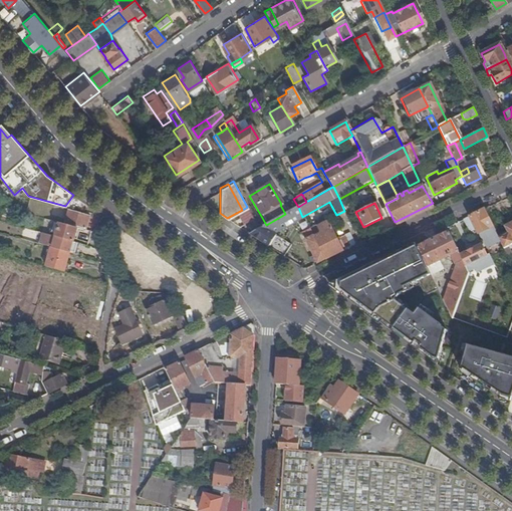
[(0,216),(16,221),(19,210),(0,204),(0,216)]
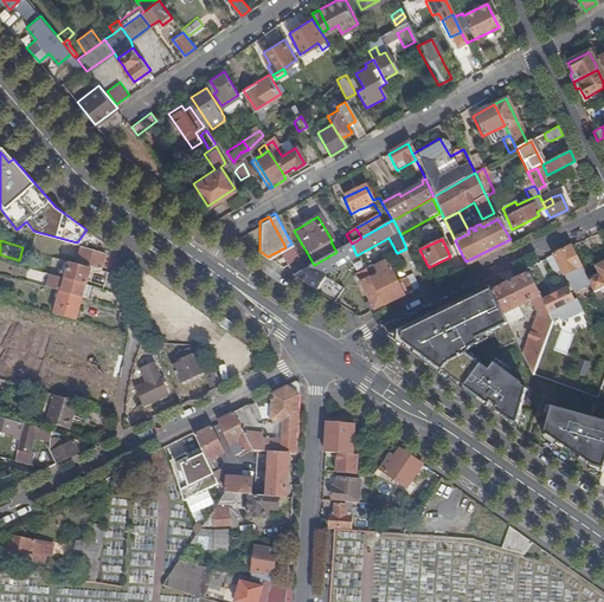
[(357,256),(352,244),(336,252),(314,265),(296,274),(312,283),(334,271),(348,263),(358,258),(357,256)]
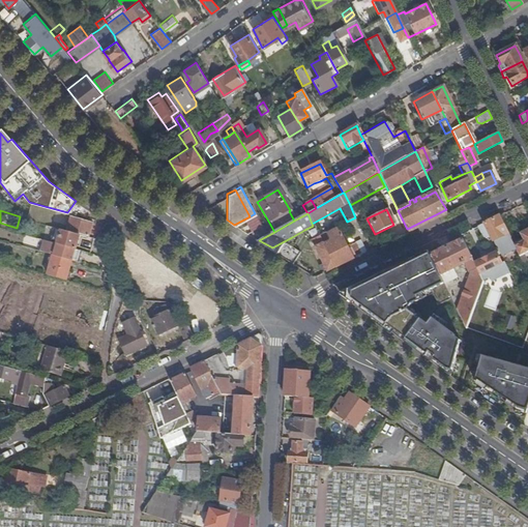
[(66,229),(79,233),(87,235),(91,221),(70,214),(66,229)]
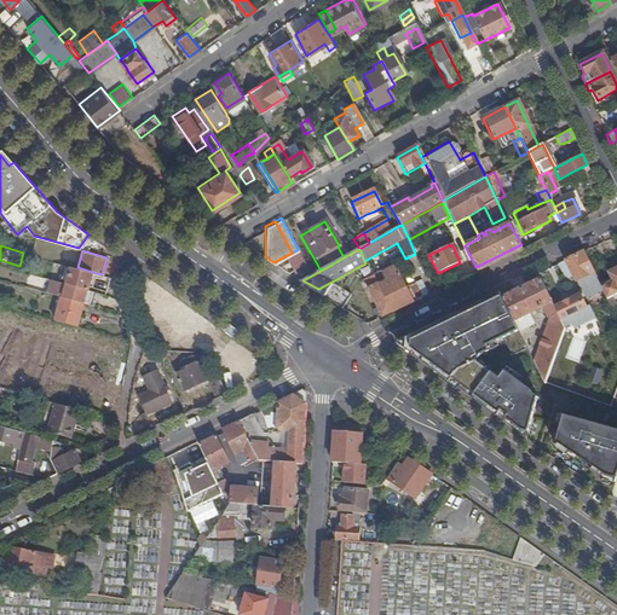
[(598,283),(583,251),(564,260),(572,276),(575,280),(582,278),(584,276),(587,279),(592,289),(590,290),(600,308),(601,301),(605,300),(598,283)]
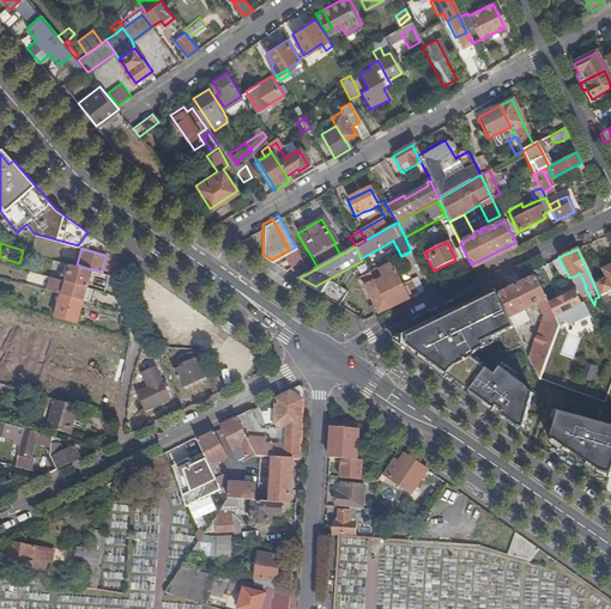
[(391,257),(366,268),(371,282),(386,305),(423,287),(416,273),(401,280),(391,257)]
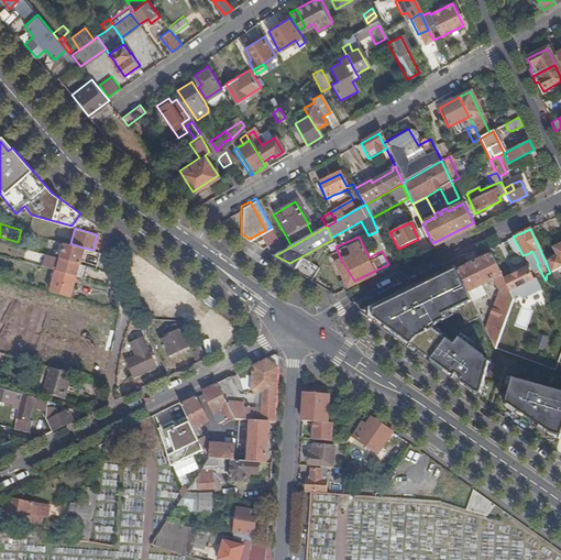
[(520,251),(513,237),(505,241),(512,252),(515,253),(520,251)]
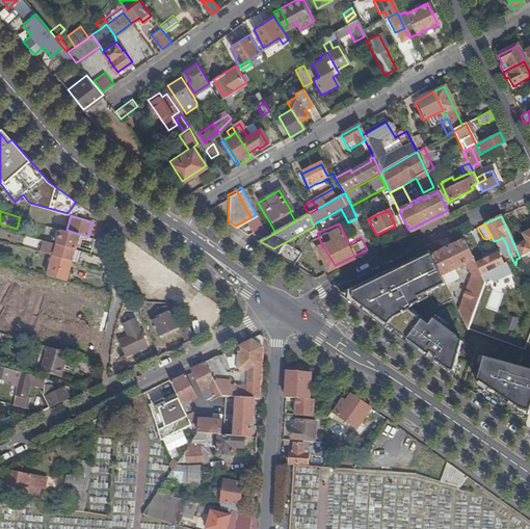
[(317,233),(314,227),(306,231),(312,244),(315,249),(322,245),(317,233)]
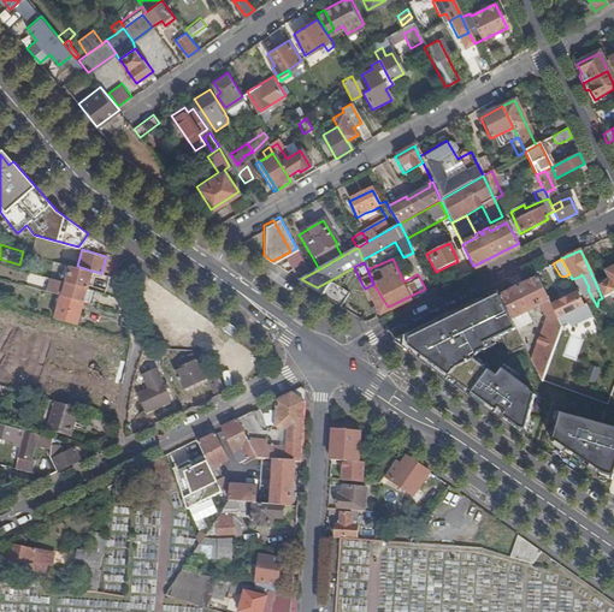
[(86,286),(87,287),(92,271),(77,266),(70,263),(65,281),(86,286)]
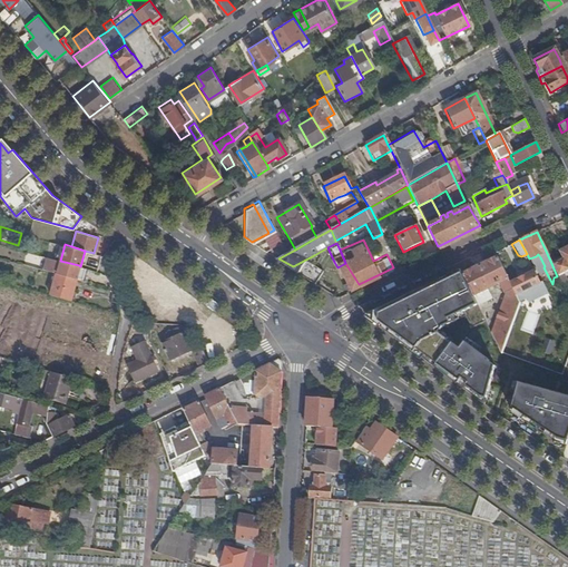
[(557,257),(550,261),(557,276),(564,290),(567,289),(566,285),(567,285),(562,274),(567,271),(567,246),(558,252),(559,253),(556,254),(557,257)]
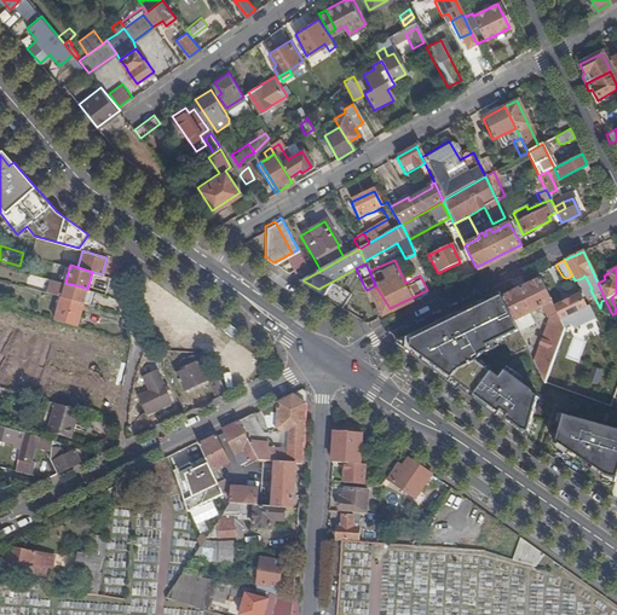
[(363,284),(356,268),(341,277),(349,293),(363,284)]
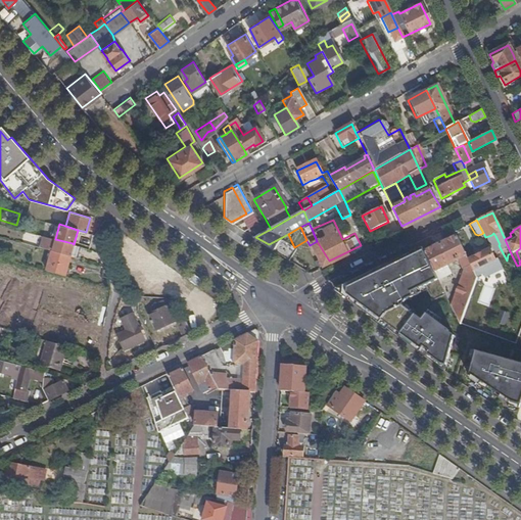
[(467,260),(453,232),(440,238),(442,243),(435,246),(432,242),(420,246),(433,270),(437,277),(450,271),(445,262),(456,257),(461,270),(464,269),(450,306),(459,325),(475,278),(467,260)]
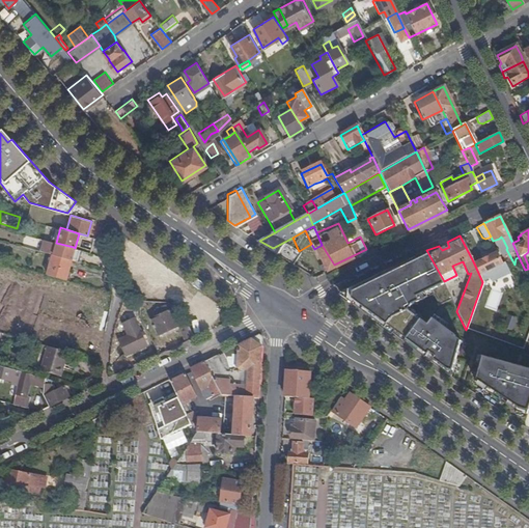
[(71,258),(76,260),(77,257),(72,255),(74,247),(56,243),(45,240),(42,251),(51,253),(71,258)]
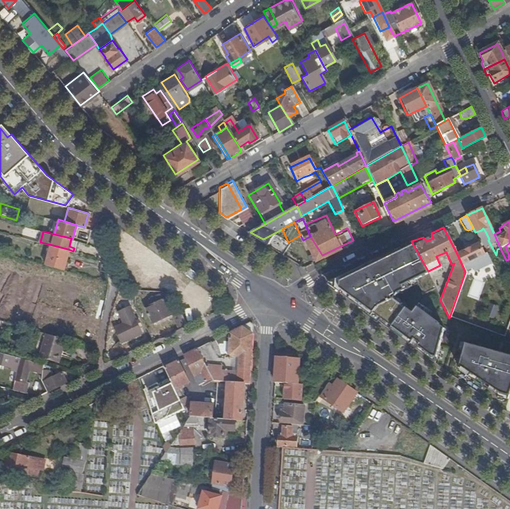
[(322,255),(310,236),(303,240),(310,256),(308,257),(310,261),(322,255)]
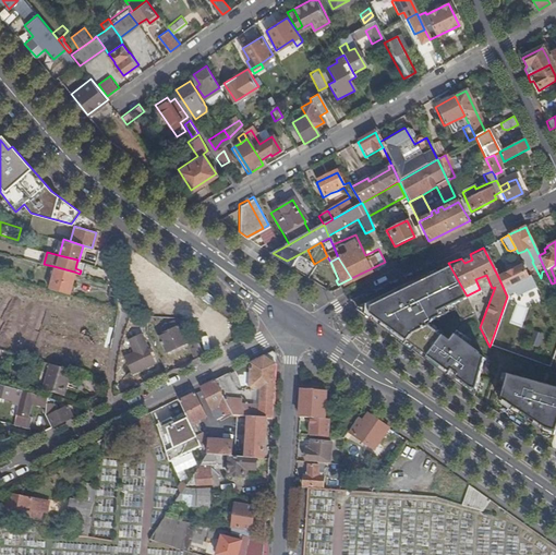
[(448,263),(354,306),(421,354),(439,330),(426,320),(448,309),(447,304),(451,303),(459,316),(474,310),(467,296),(462,288),(448,263)]
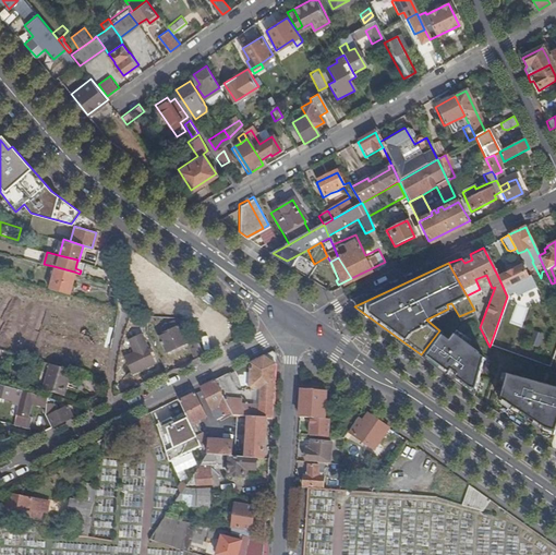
[(61,290),(69,292),(72,281),(69,280),(71,274),(73,275),(74,272),(53,266),(48,287),(61,290)]
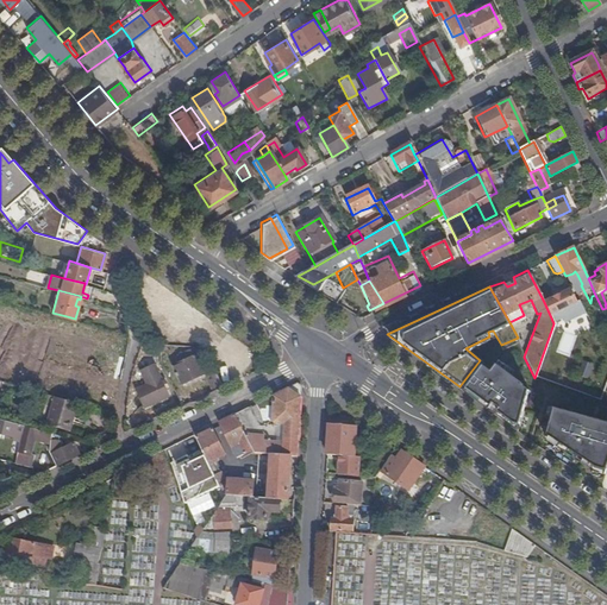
[(569,290),(544,302),(554,323),(580,333),(575,346),(580,348),(589,323),(584,314),(580,327),(561,320),(559,317),(557,312),(562,309),(563,312),(567,310),(565,307),(575,302),(569,290)]
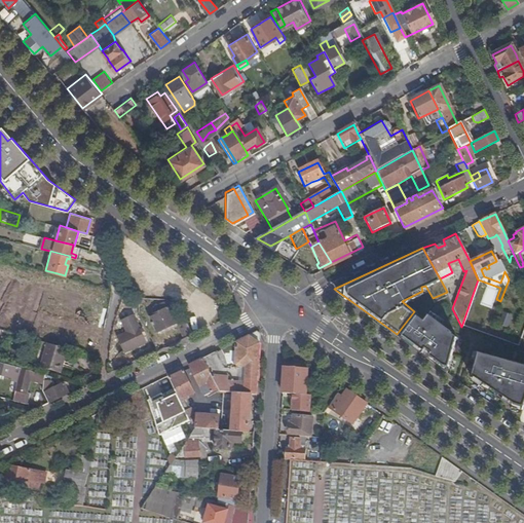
[(169,301),(165,299),(150,307),(153,312),(148,314),(155,331),(163,327),(164,330),(169,328),(167,326),(175,322),(167,306),(171,304),(169,301)]
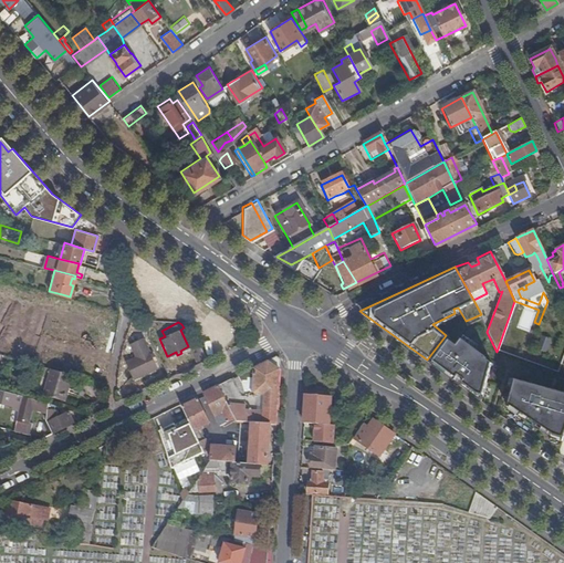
[(446,335),(427,360),(479,396),(490,360),(459,334),(453,341),(446,335)]
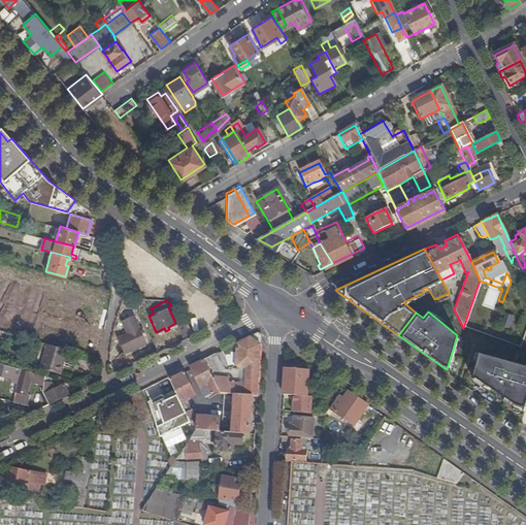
[(148,342),(135,314),(123,319),(129,332),(119,335),(125,351),(148,342)]
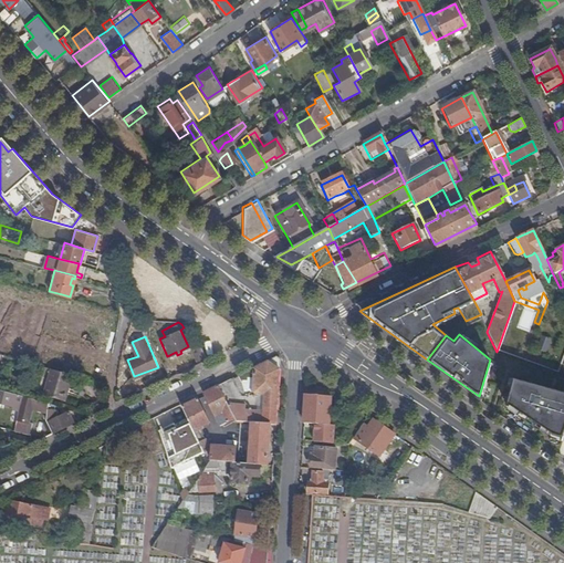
[(197,358),(204,355),(199,346),(191,350),(197,358)]
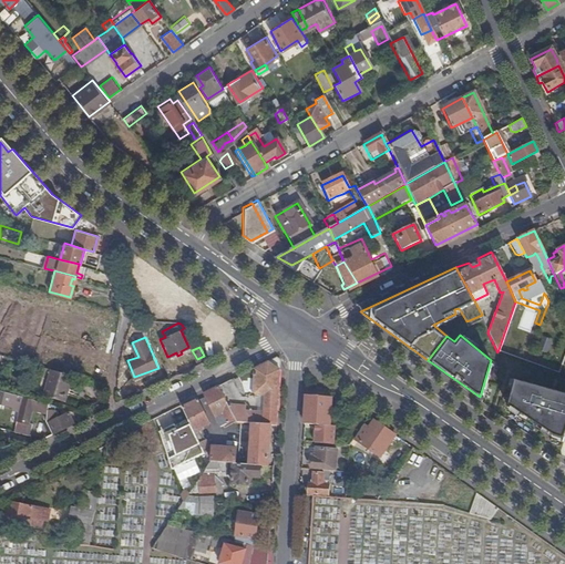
[(276,356),(267,360),(278,368),(279,358),(276,356)]
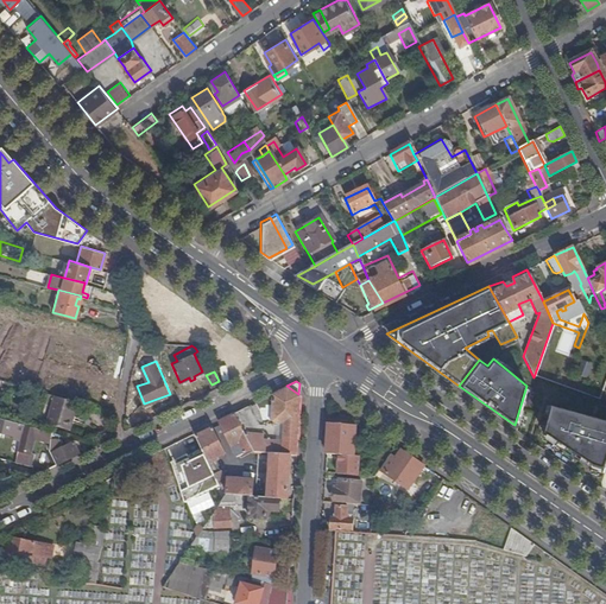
[(286,386),(263,398),(264,400),(271,400),(270,421),(283,423),(281,449),(277,447),(277,452),(289,452),(295,453),(298,394),(286,386)]
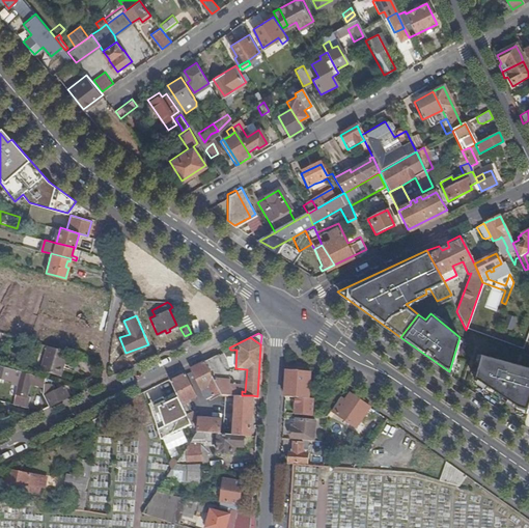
[(60,374),(67,351),(47,344),(39,368),(60,374)]
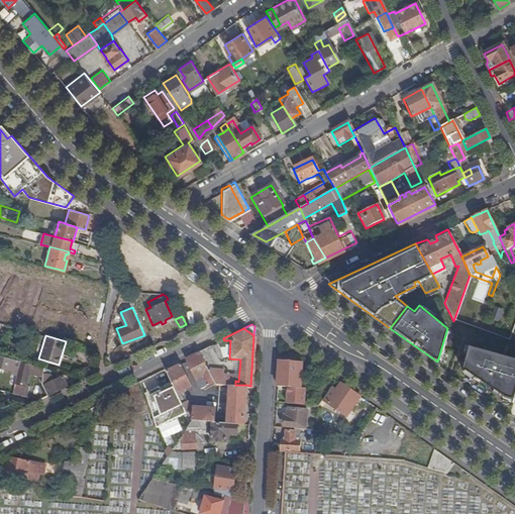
[(514,356),(468,344),(456,378),(514,415),(514,356)]
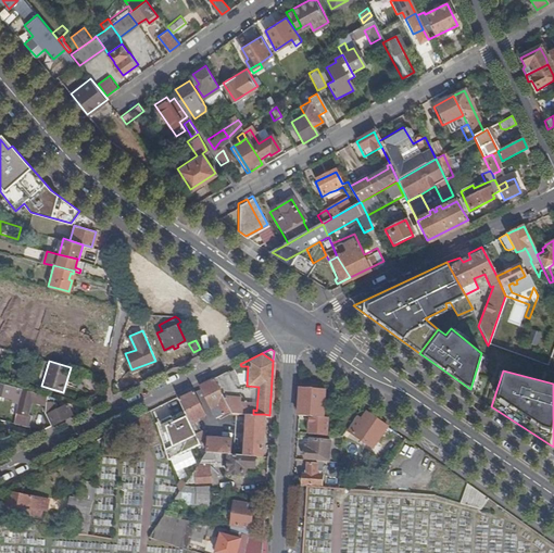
[(223,372),(213,377),(222,397),(233,391),(223,372)]
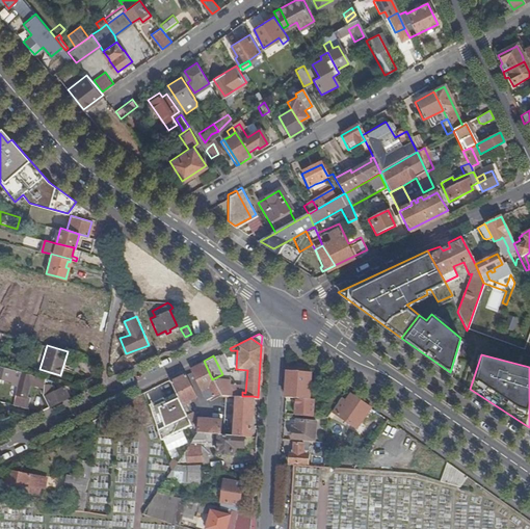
[(204,361),(189,368),(205,399),(218,392),(212,379),(204,361)]
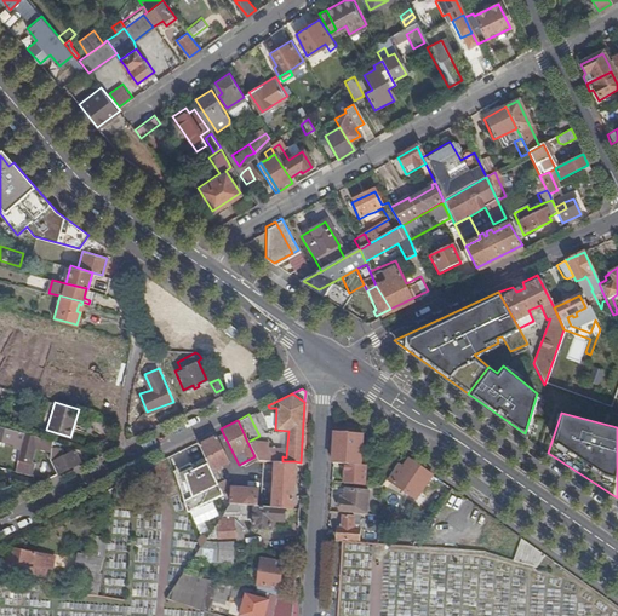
[(335,420),(332,461),(344,461),(359,462),(361,431),(359,431),(359,425),(349,424),(349,421),(335,420)]
